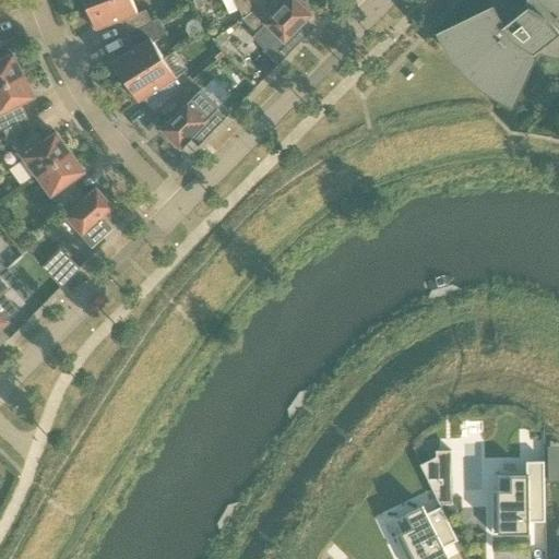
[(129,35),(153,23),(146,11),(138,14),(132,0),(109,0),(88,9),(92,16),(90,18),(95,31),(121,21),(129,35)]
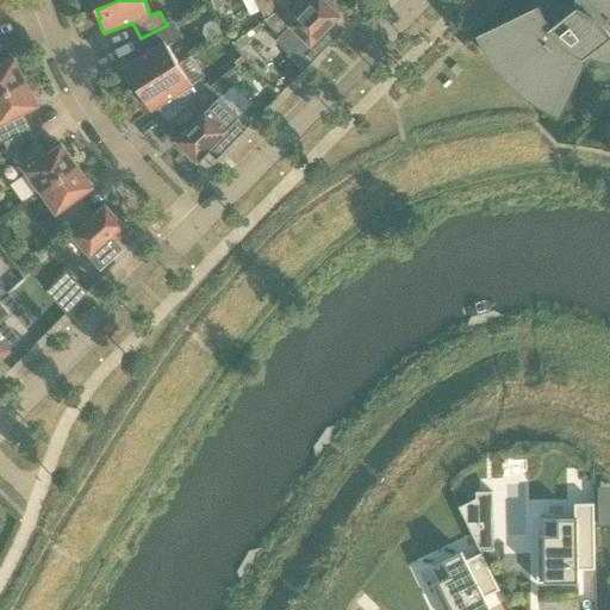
[(279,11),(290,4),(287,0),(256,0),(266,20),(279,11)]
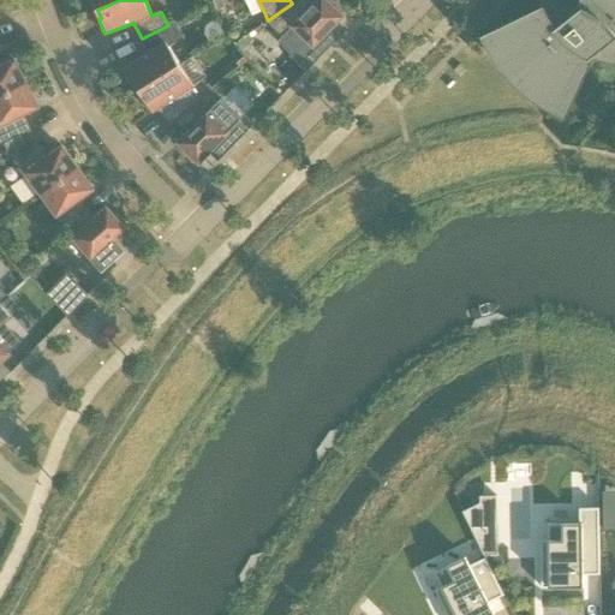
[(333,28),(338,24),(345,17),(341,15),(344,11),(334,1),(330,4),(327,0),(318,0),(304,16),(292,4),(281,11),(268,21),(267,22),(282,37),(278,42),(308,71),(341,36),(333,28)]
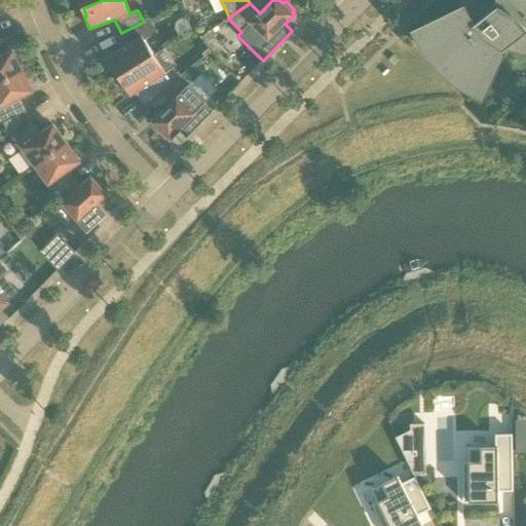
[(417,34),(418,33),(427,29),(431,38),(423,43),(427,50),(433,57),(439,64),(445,70),(451,76),(458,81),(464,86),(473,91),(477,82),(486,86),(482,98),(483,98),(504,50),(525,31),(525,0),(500,0),(497,7),(475,26),(468,17),(464,9),(416,32),(417,34)]
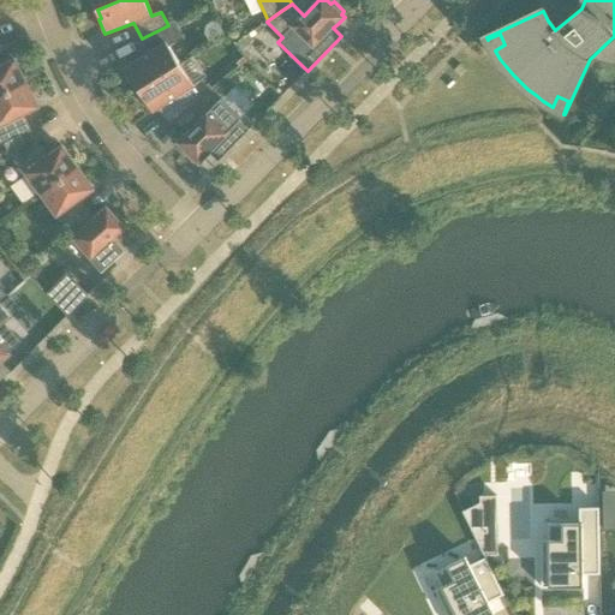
[(210,43),(225,34),(216,21),(208,27),(204,34),(210,43)]
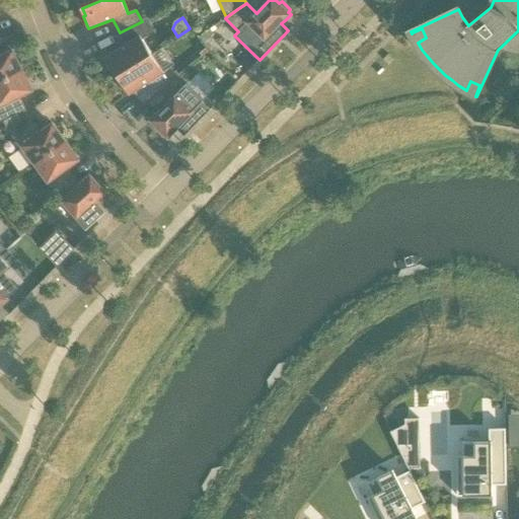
[(152,55),(143,40),(155,31),(148,18),(142,21),(120,32),(126,46),(104,59),(112,71),(114,69),(118,76),(152,55)]
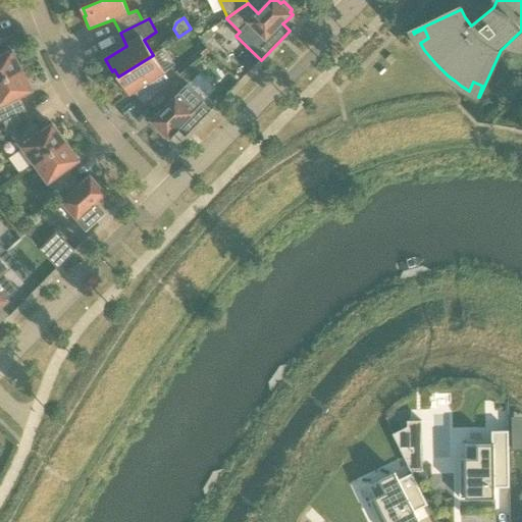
[(0,81),(20,71),(11,51),(0,55),(0,81)]
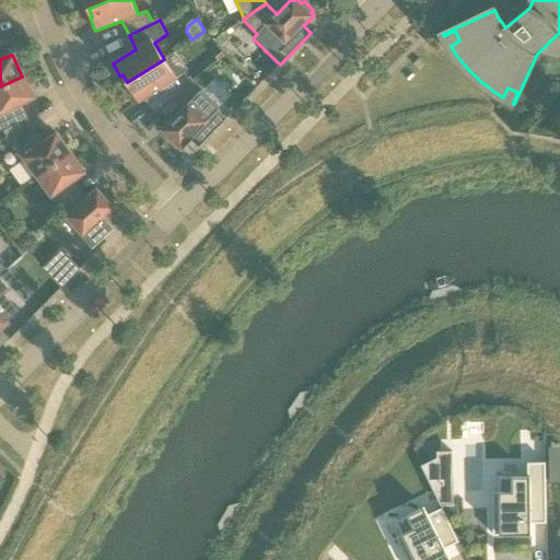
[(172,101),(193,83),(185,73),(176,79),(164,59),(127,82),(131,90),(130,91),(138,103),(149,96),(161,109),(172,101)]
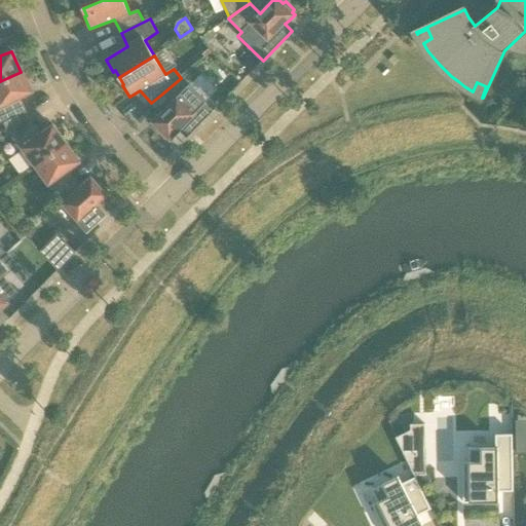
[(0,123),(2,123),(5,130),(28,116),(19,98),(31,92),(21,72),(0,81),(0,123)]
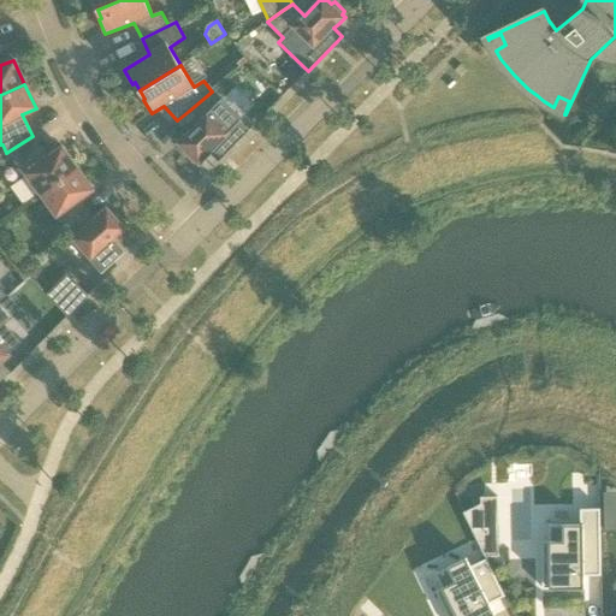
[(200,164),(211,154),(219,161),(250,130),(242,122),(243,120),(221,100),(220,101),(212,92),(189,111),(177,120),(189,134),(179,143),(187,152),(184,154),(195,164),(197,161),(200,164)]
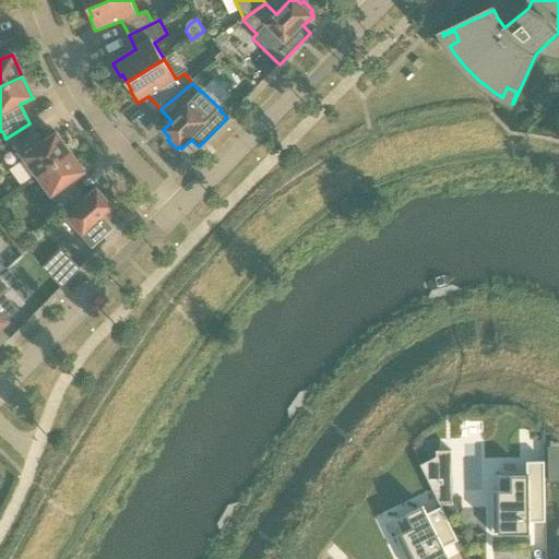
[(35,178),(69,153),(55,133),(43,142),(30,123),(6,139),(35,178)]
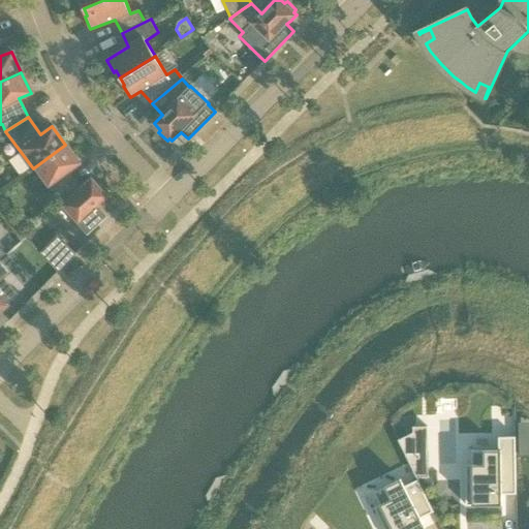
[(60,206),(80,188),(67,172),(79,163),(65,145),(33,168),(60,206)]
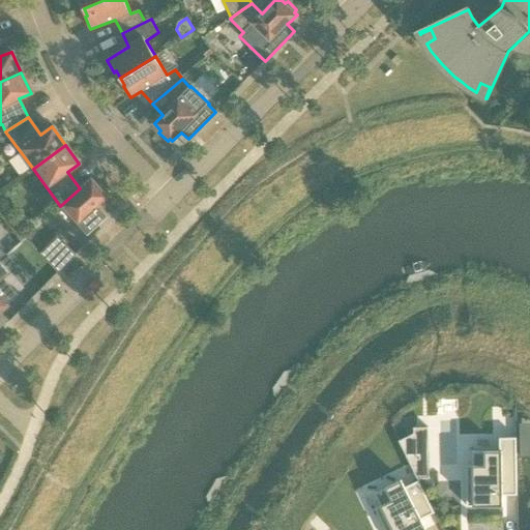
[(80,188),(60,206),(85,234),(104,217),(95,207),(106,197),(90,179),(80,188)]
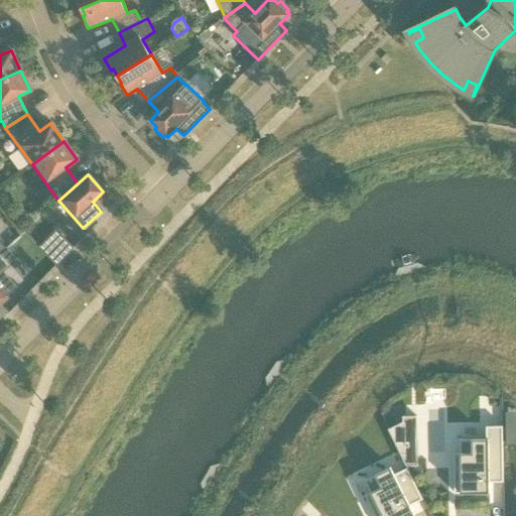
[(55,266),(72,249),(74,248),(55,230),(37,248),(55,266)]
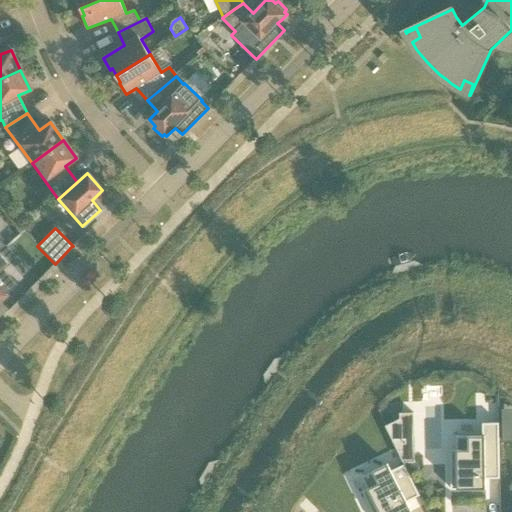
[(5,248),(0,252),(8,261),(14,256),(6,247),(5,248)]
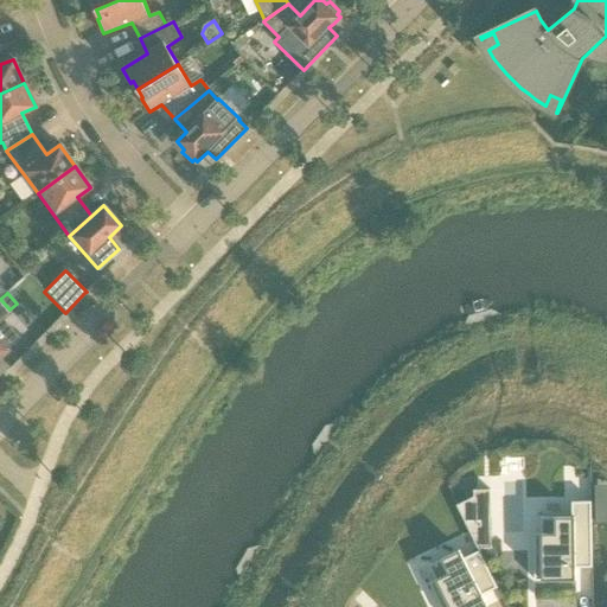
[(0,299),(0,357),(7,351),(0,343),(0,323),(12,313),(0,299)]
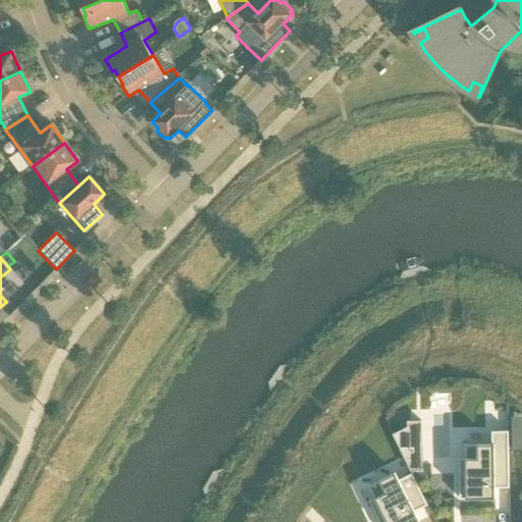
[(467,498),(460,498),(460,499),(496,499),(496,487),(496,479),(510,479),(509,431),(492,432),(492,445),(466,445),(466,459),(466,465),(460,465),(461,485),(466,485),(467,498)]
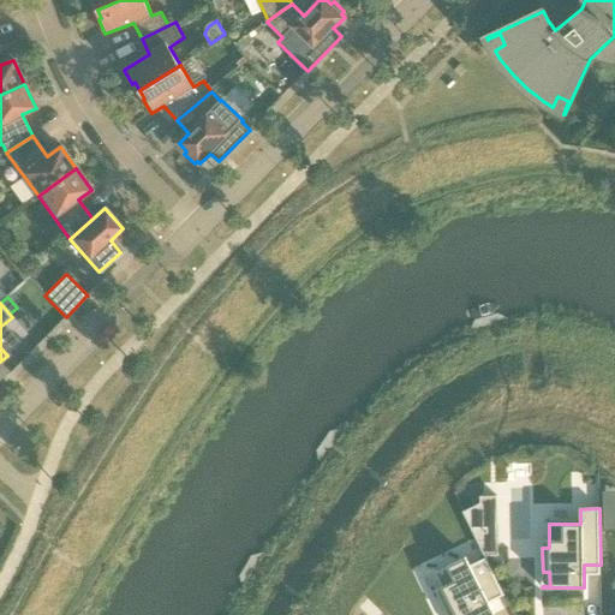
[(467,556),(436,572),(443,586),(446,592),(440,596),(448,614),(454,614),(457,614),(491,614),(495,614),(489,603),(485,593),(500,586),(487,557),(471,565),(467,556)]
